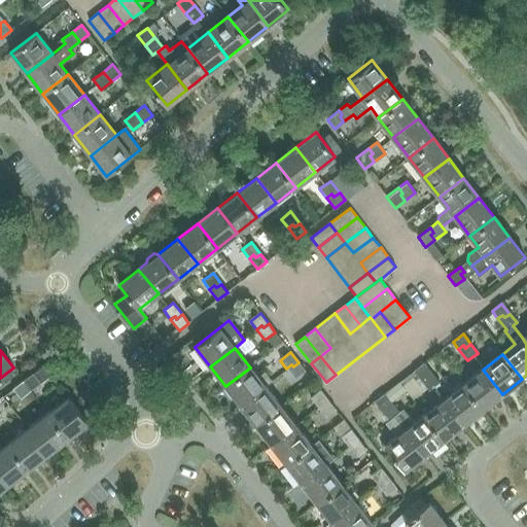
[(291,364),(286,369),(295,380),(306,372),(299,362),(293,366),(291,364)]
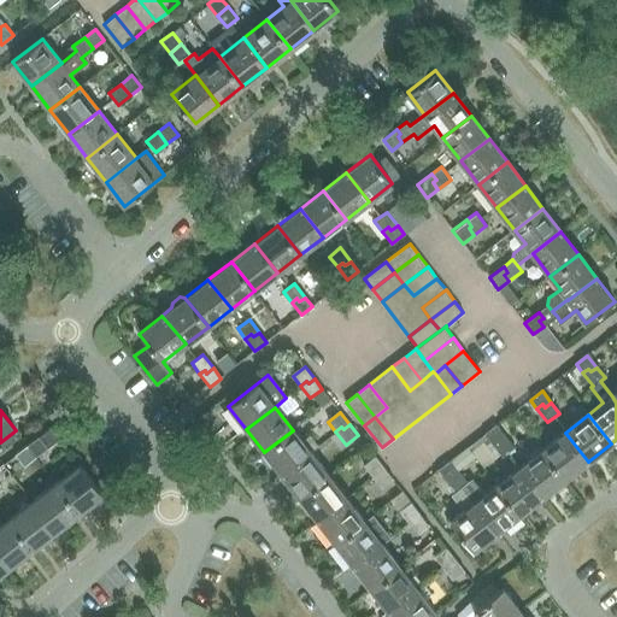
[(485,435),(492,444),(497,440),(499,442),(505,438),(495,427),(485,435)]
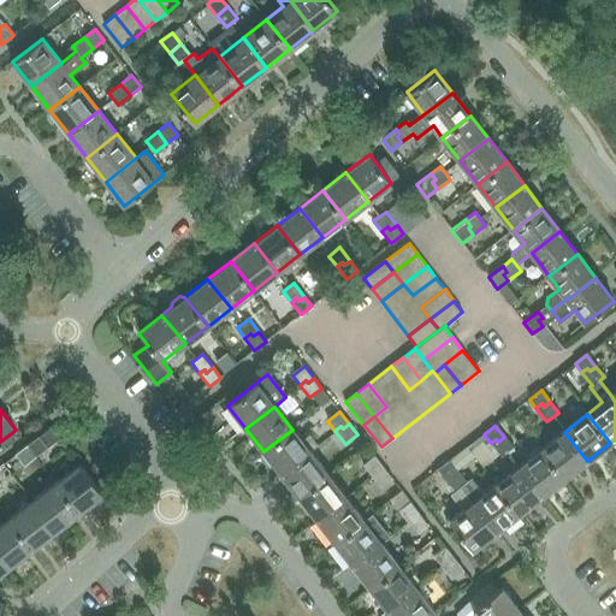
[(282,474),(309,452),(319,445),(309,433),(301,439),(292,430),(264,451),(282,474)]
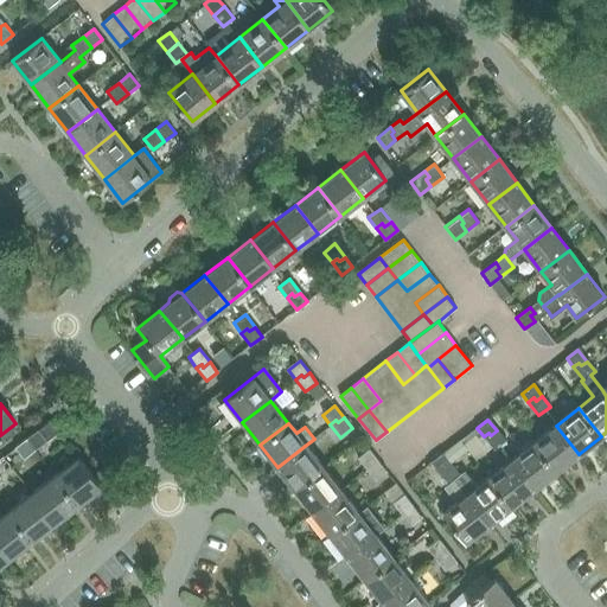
[(532,442),(555,472),(579,454),(556,426),(532,442)]
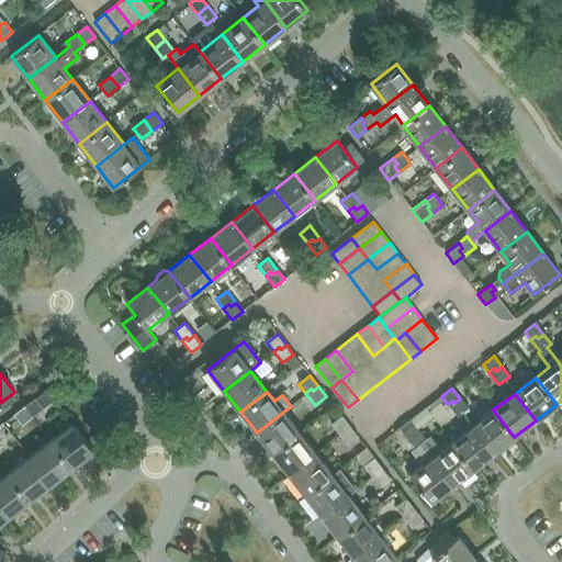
[(35,398),(25,406),(33,416),(43,408),(35,398)]
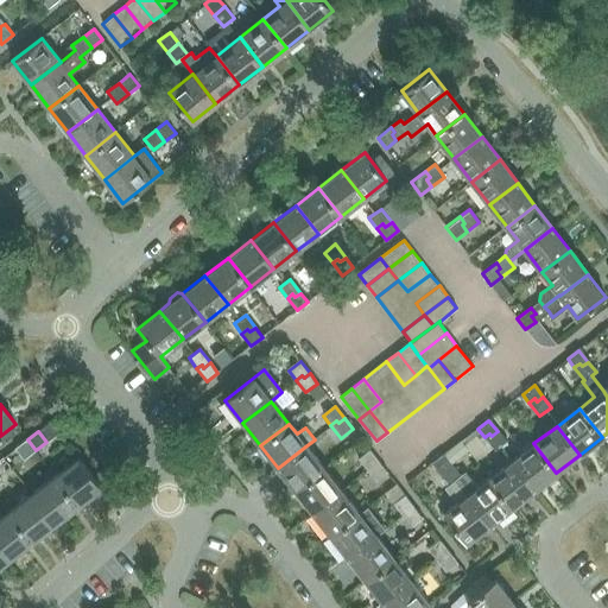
[(489,434),(485,437),(495,450),(506,442),(498,431),(492,436),(489,434)]
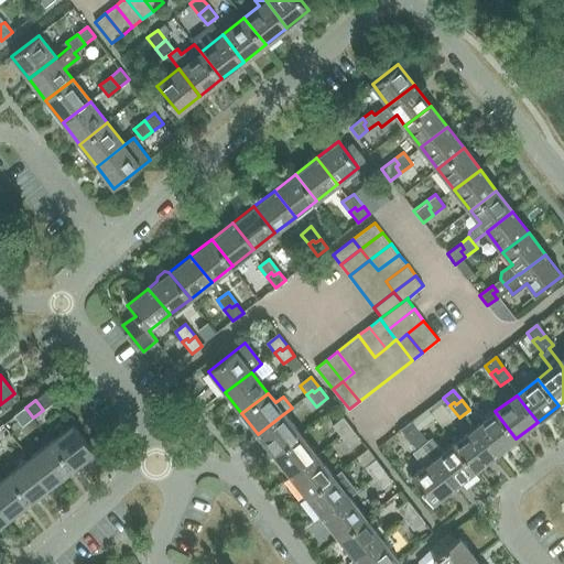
[(33,418),(25,408),(14,415),(22,425),(33,418)]
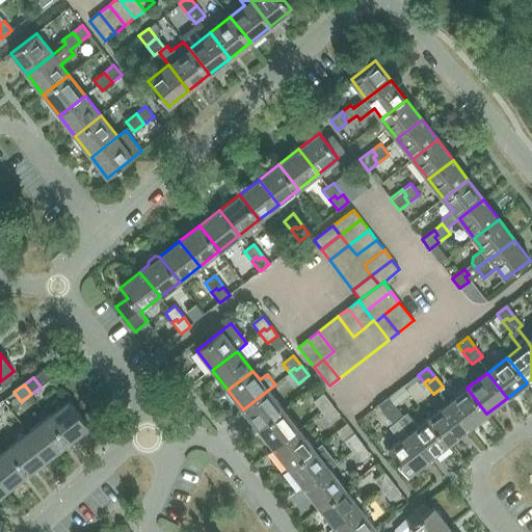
[(447,403),(467,429),(486,414),(467,388),(447,403)]
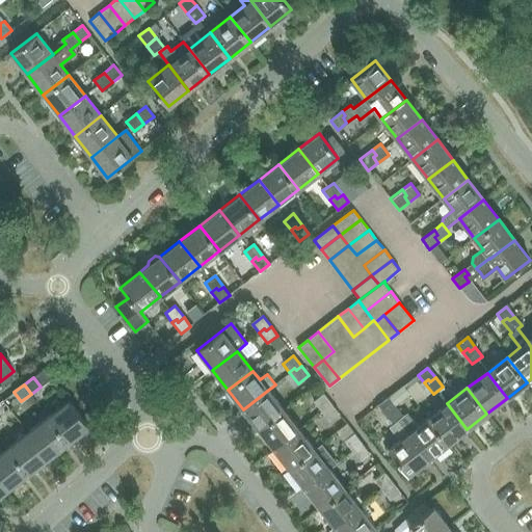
[(243,409),(241,411),(245,417),(244,422),(249,429),(255,429),(257,427),(259,429),(283,410),(267,391),(243,409)]
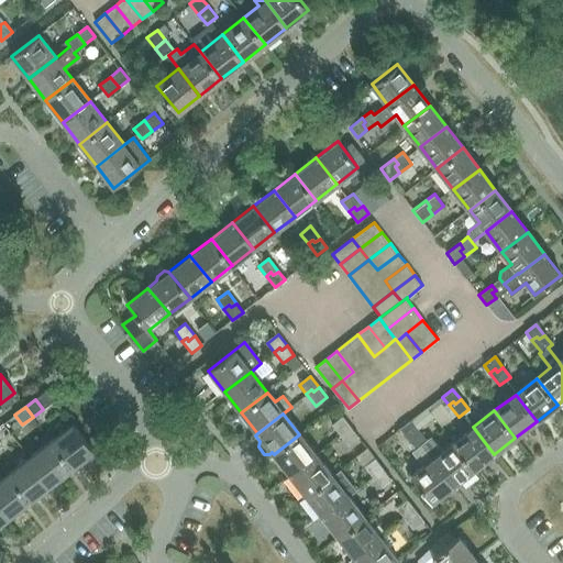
[(331,426),(339,435),(344,431),(346,433),(352,429),(342,417),(331,426)]
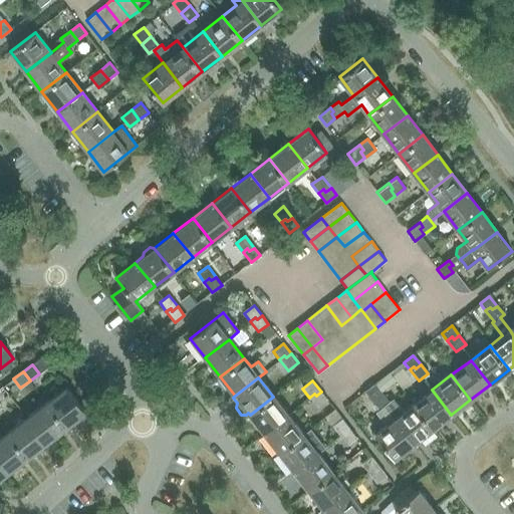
[(364,392),(371,400),(375,397),(377,399),(382,395),(373,384),(364,392)]
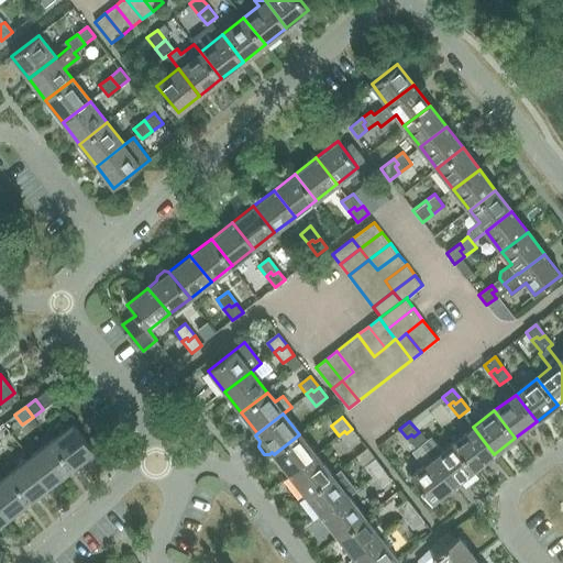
[(73,424),(52,441),(73,468),(94,452),(73,424)]
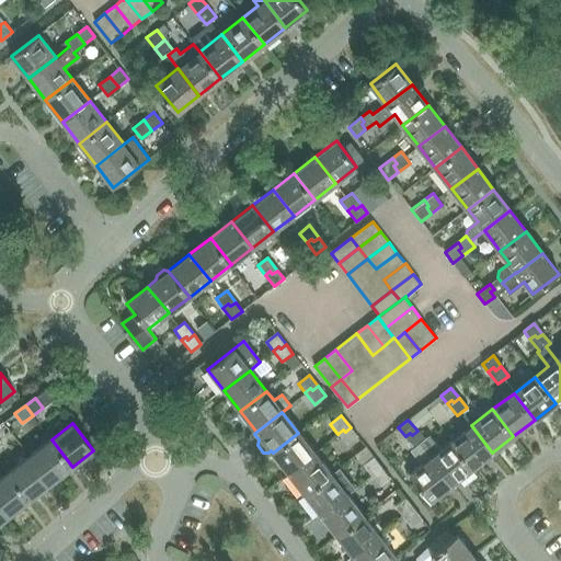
[(450,442),(471,468),(492,453),(471,425),(450,442)]
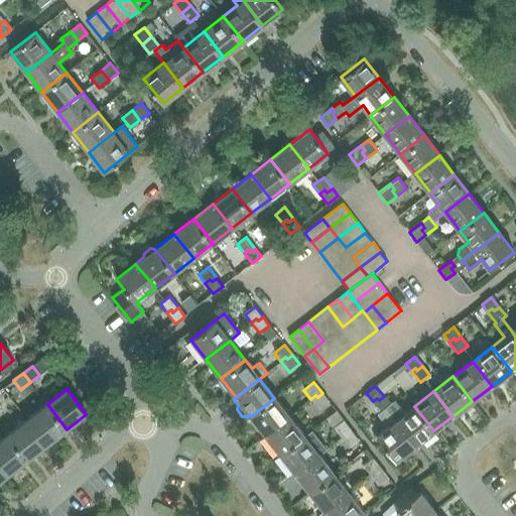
[(315,395),(310,399),(318,409),(329,401),(323,393),(317,397),(315,395)]
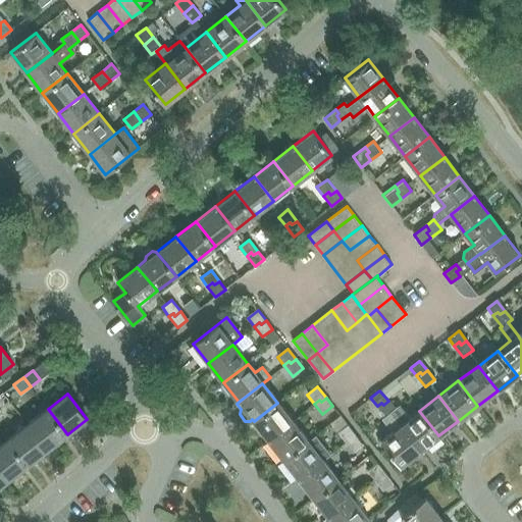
[(419,451),(400,426),(402,424),(392,413),(396,410),(388,401),(383,405),(381,403),(377,406),(385,416),(381,419),(392,432),(380,440),(400,466),(419,451)]
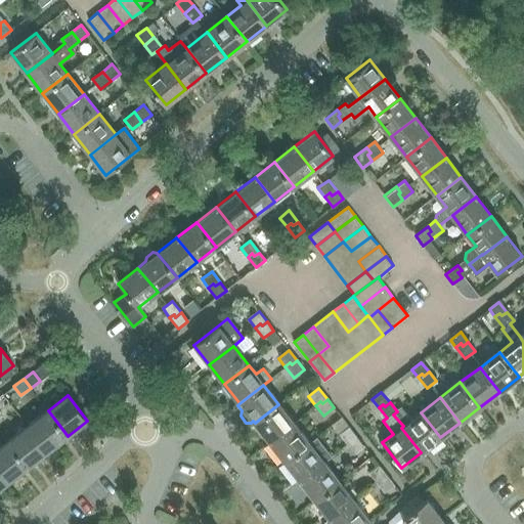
[(255,423),(269,442),(294,424),(278,404),(255,423)]
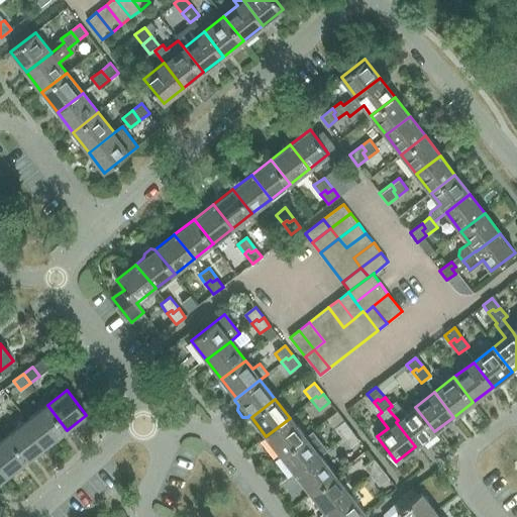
[(398,420),(396,422),(415,446),(434,431),(415,407),(406,414),(397,402),(392,406),(388,409),(398,420)]
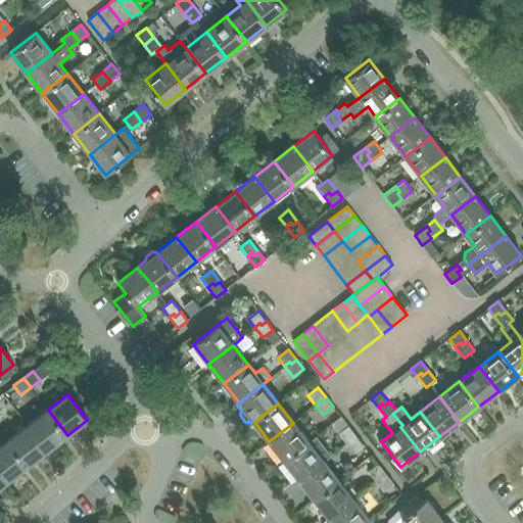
[(48,410),(28,425),(47,450),(67,435),(48,410)]
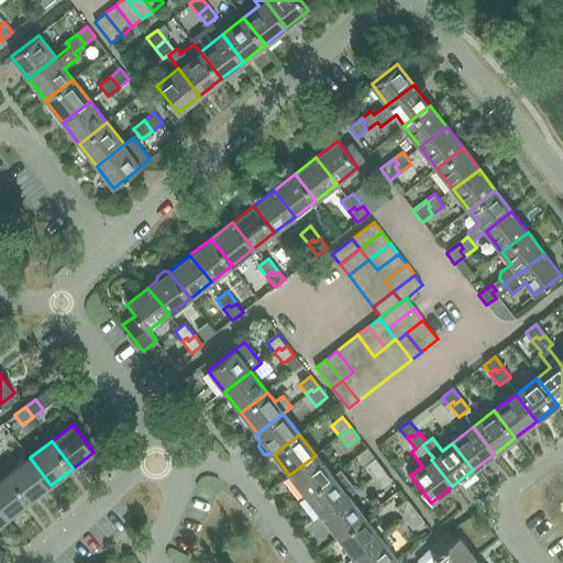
[(289,475),(306,496),(332,476),(316,455),(289,475)]
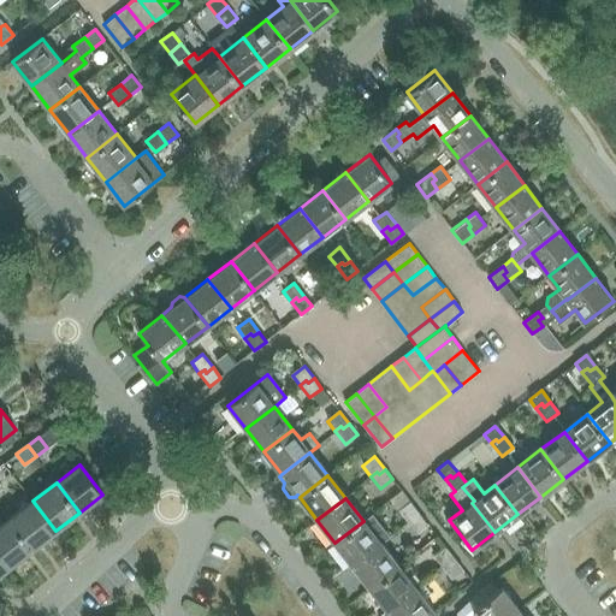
[(33,501),(9,519),(33,549),(55,531),(33,501)]
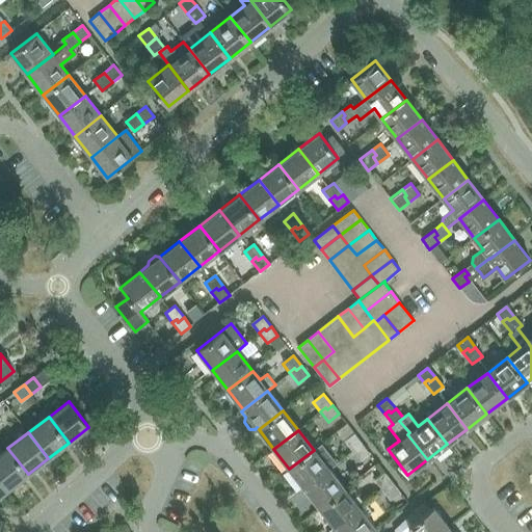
[(344,442),(351,451),(356,446),(358,449),(364,445),(354,433),(344,442)]
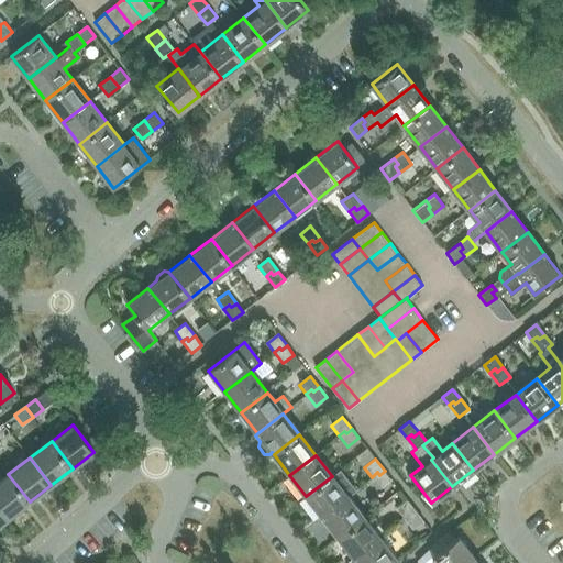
[(332,476),(306,496),(322,517),(349,496),(355,492),(346,481),(339,471),(332,476)]
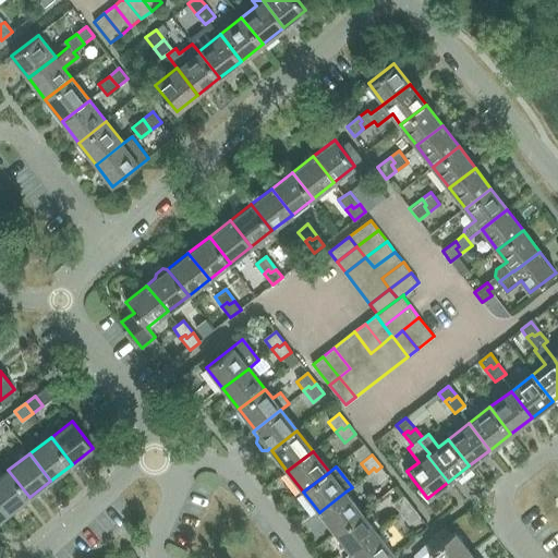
[(374,468),(368,473),(377,484),(388,475),(381,466),(376,471),(374,468)]
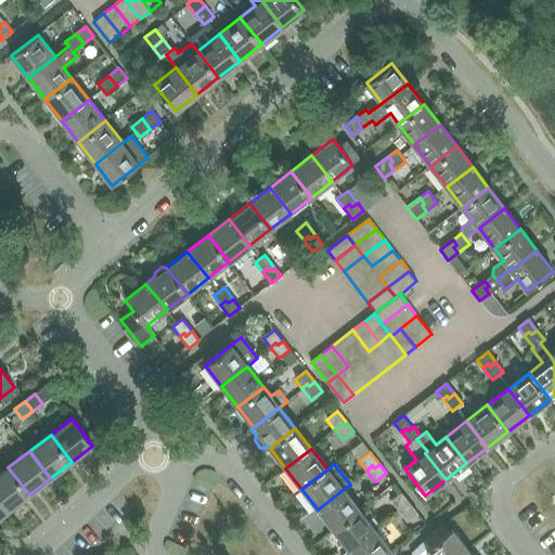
[(8,467),(0,474),(0,501),(8,511),(29,494),(8,467)]
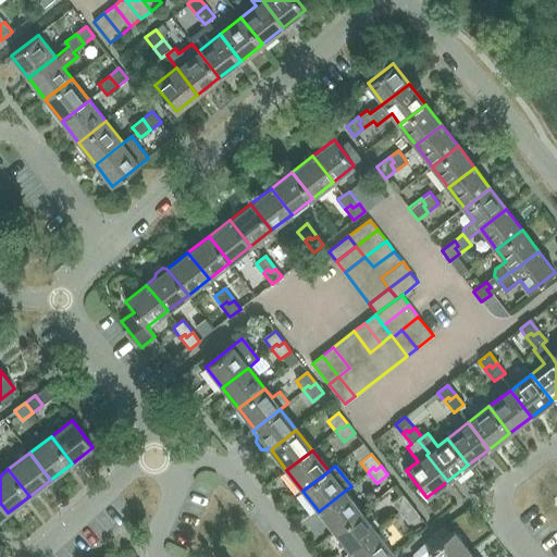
[(319,511),(335,532),(361,511),(345,491),(319,511)]
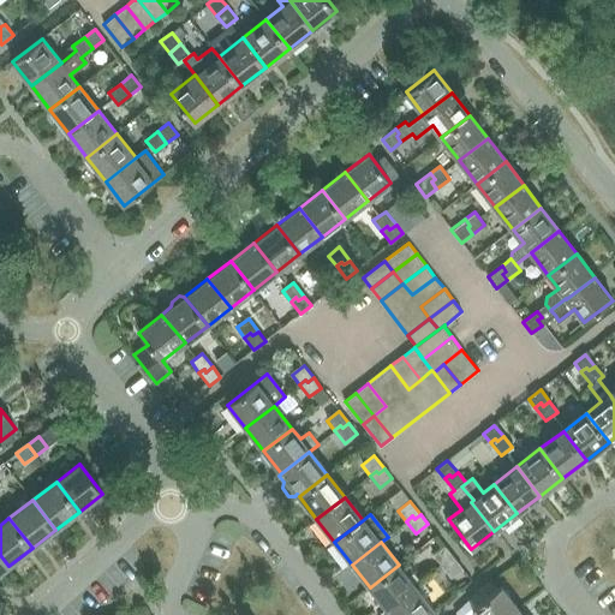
[(434,556),(441,566),(447,562),(449,565),(455,560),(446,547),(434,556)]
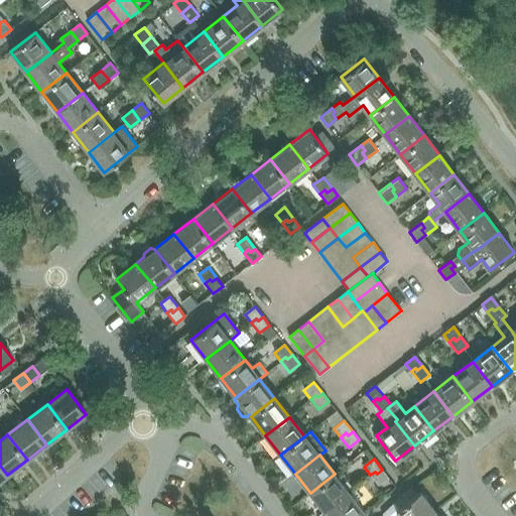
[(375,472),(370,475),(379,486),(388,478),(382,470),(377,474),(375,472)]
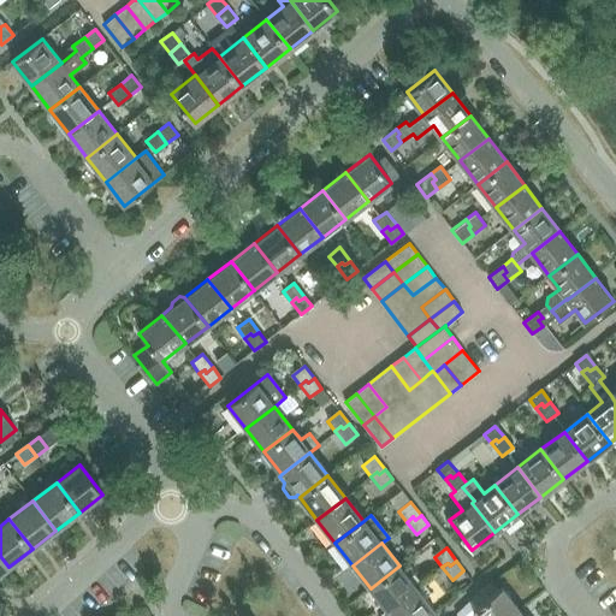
[(371,588),(389,611),(418,588),(400,566),(371,588)]
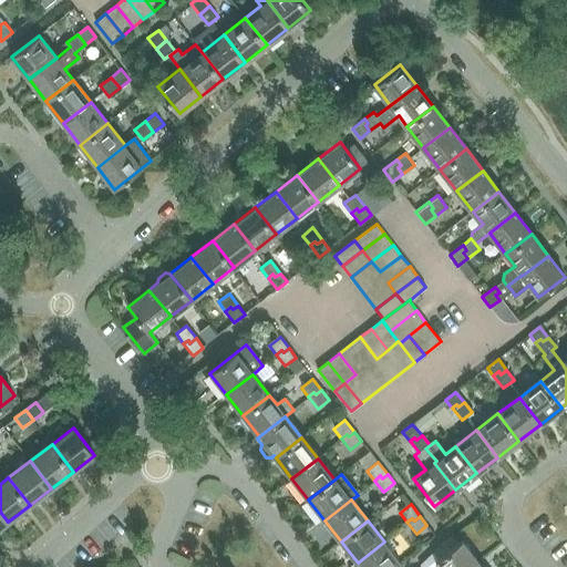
[(384,542),(358,563),(361,566),(394,566),(400,563),(391,550),(397,546),(390,537),(384,542)]
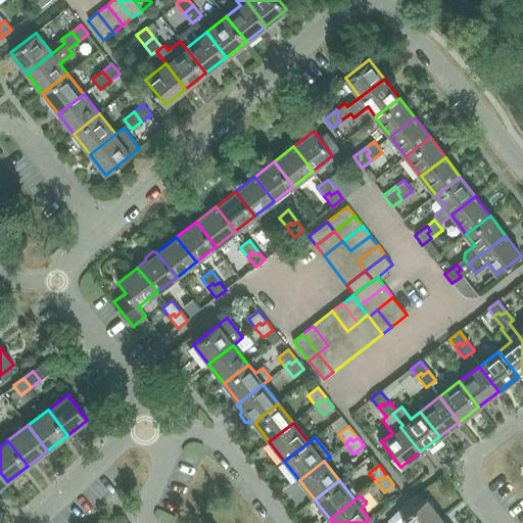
[(435,522),(441,518),(426,498),(401,518),(406,522),(435,522)]
